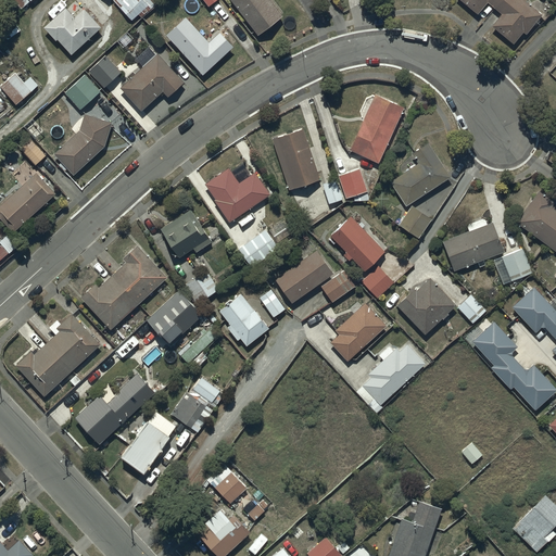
[(98,19),(80,0),(66,0),(46,20),(70,46),(98,19)]
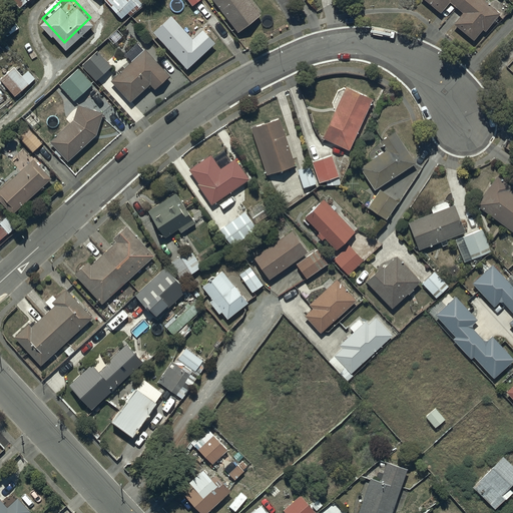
[(104,0),(121,17),(127,12),(130,15),(146,0),(104,0)]
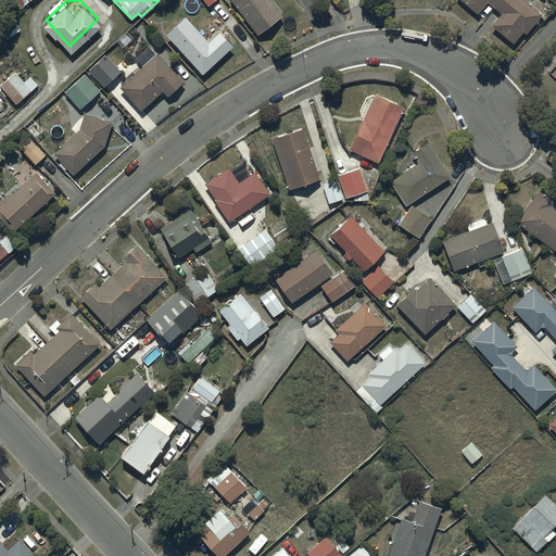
[(231,0),(257,33),(283,13),(273,0),(231,0)]
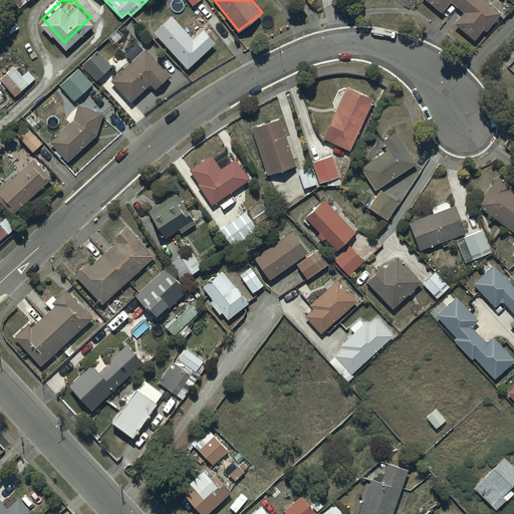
[(455,22),(474,38),(484,28),(487,29),(500,13),(485,0),(428,0),(442,11),(451,0),(464,12),(455,22)]
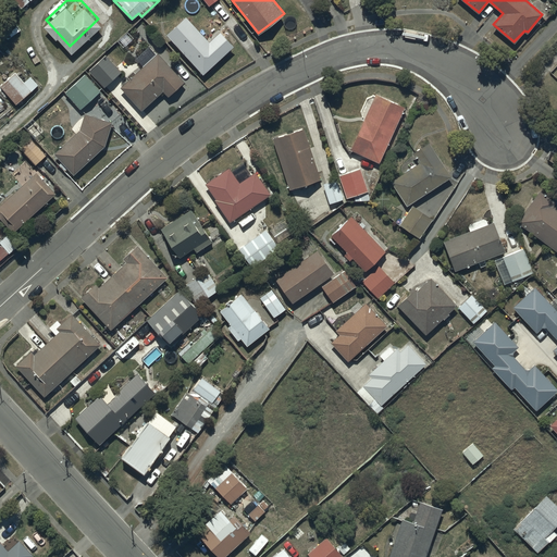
[(165,33),(202,73),(234,45),(220,29),(209,40),(186,15),(165,33)]
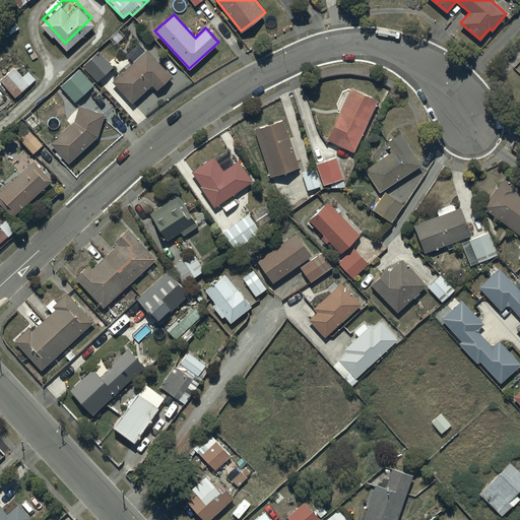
[(112,80),(132,103),(152,84),(156,88),(171,75),(147,49),(112,80)]
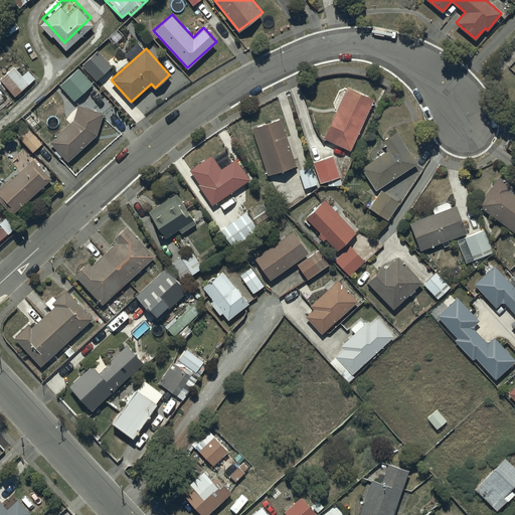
[(82,63),(96,79),(112,65),(98,50),(82,63)]
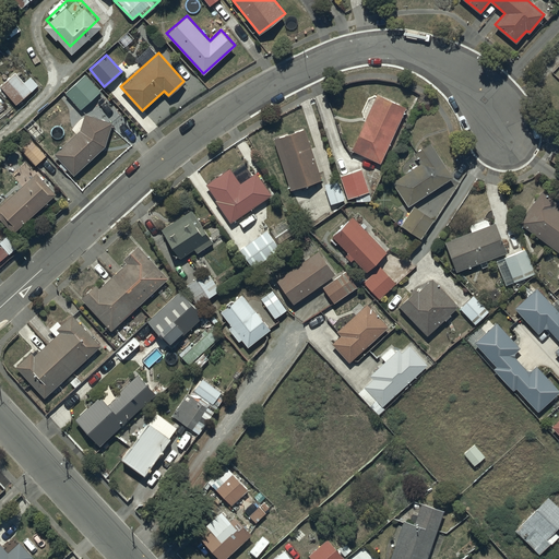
[(0,84),(0,85),(15,104),(37,84),(31,75),(23,82),(15,72),(0,84)]
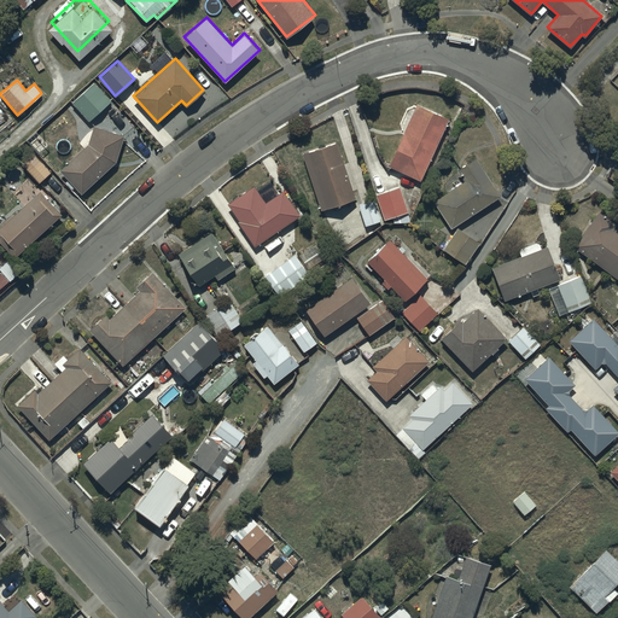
[(71,101),(88,121),(111,100),(93,82),(71,101)]
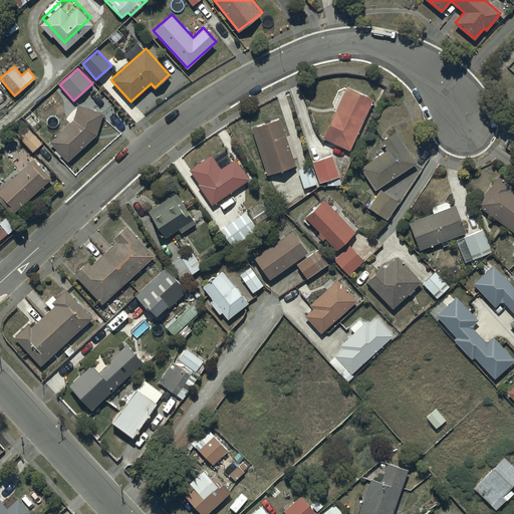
[(323,137),(349,149),(372,96),(346,84),(323,137)]
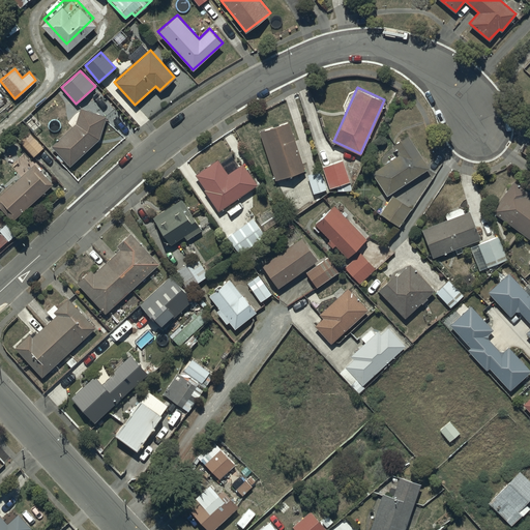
[(76,123),(51,145),(69,166),(99,138),(106,114),(80,107),(76,123)]
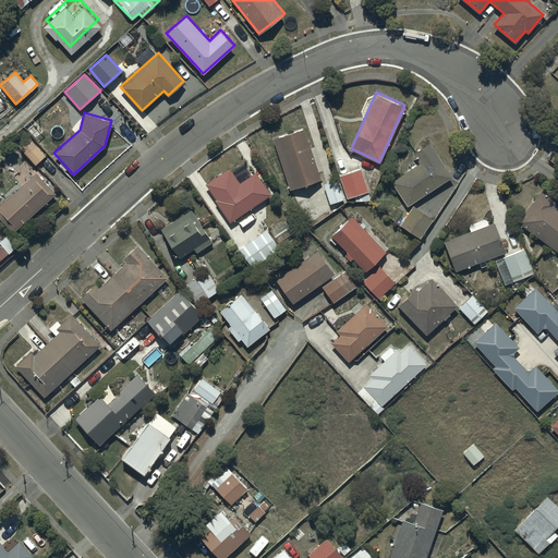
[(273,136),(290,189),(320,179),(304,126),(273,136)]
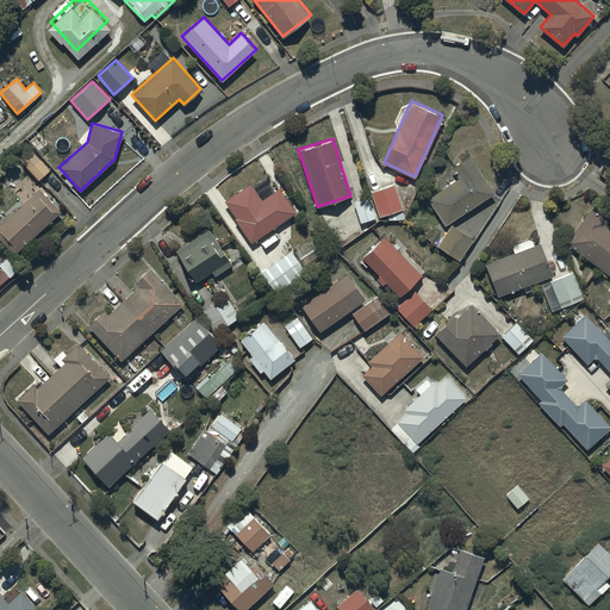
[(19,157),(38,179),(50,168),(31,147),(19,157)]
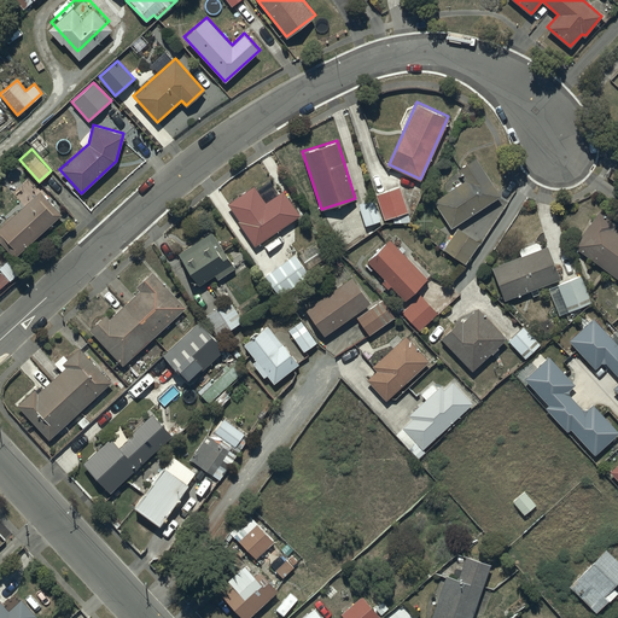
[(464,180),(433,199),(452,227),(501,194),(476,156),(456,168),(464,180)]
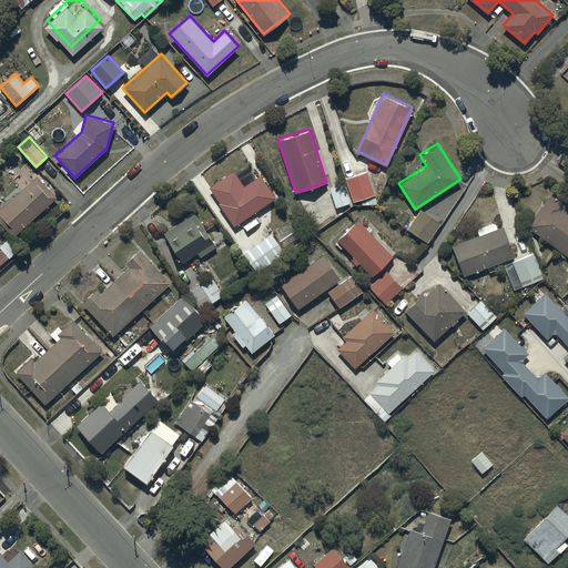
[(220,201),(219,202),(234,225),(275,196),(260,174),(244,185),(233,170),(209,186),(220,201)]
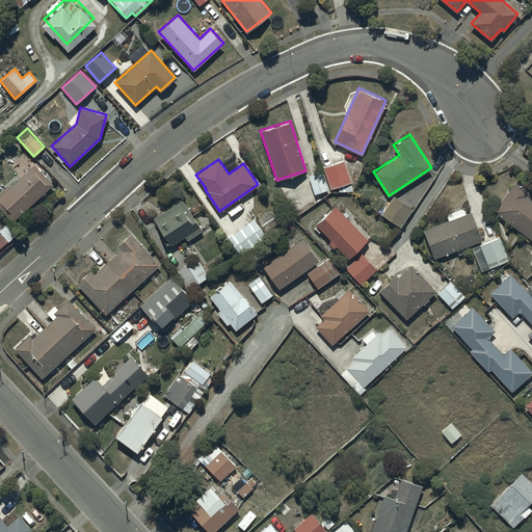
[(323,169),(329,188),(351,181),(344,159),(322,166),(323,169)]
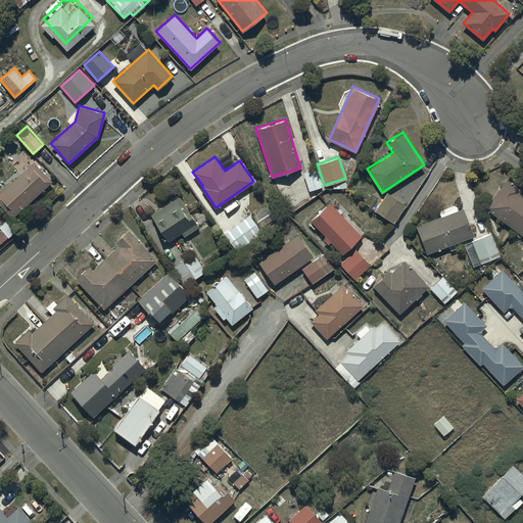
[(35,159),(0,191),(0,203),(12,217),(52,180),(35,159)]
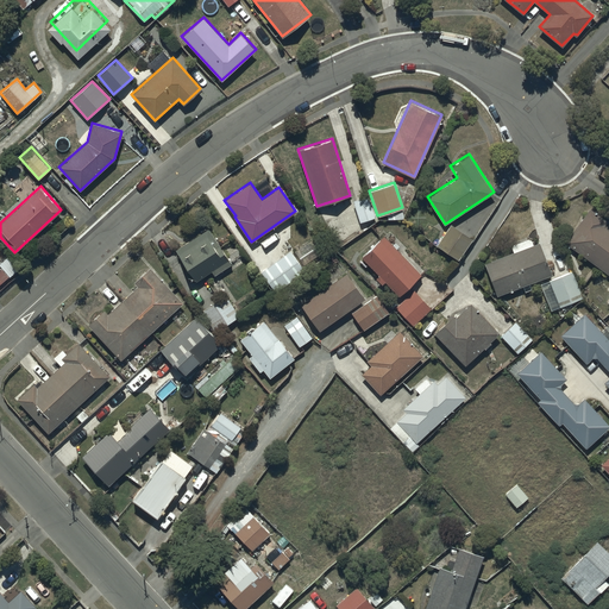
[(377,215),(370,194),(353,199),(359,221),(377,215)]
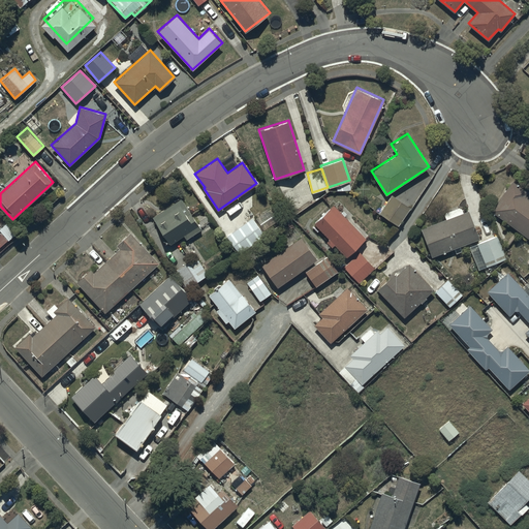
[(490,209),(528,238),(528,197),(525,194),(528,190),(512,179),(490,209)]
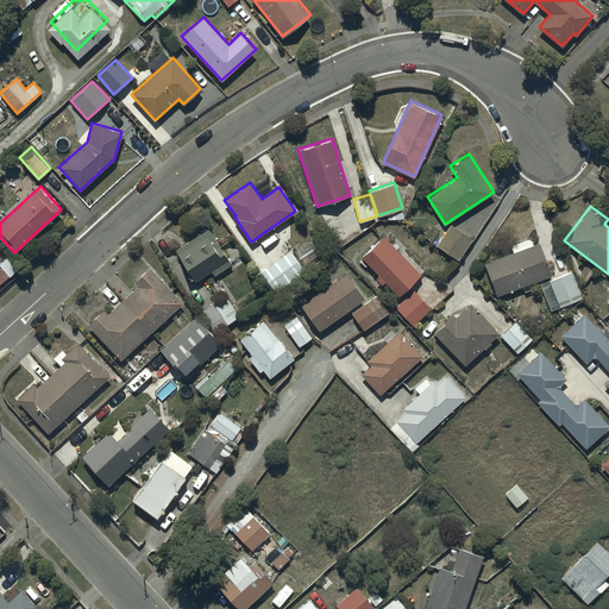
[(472,238),(451,223),(435,244),(458,259),(472,238)]
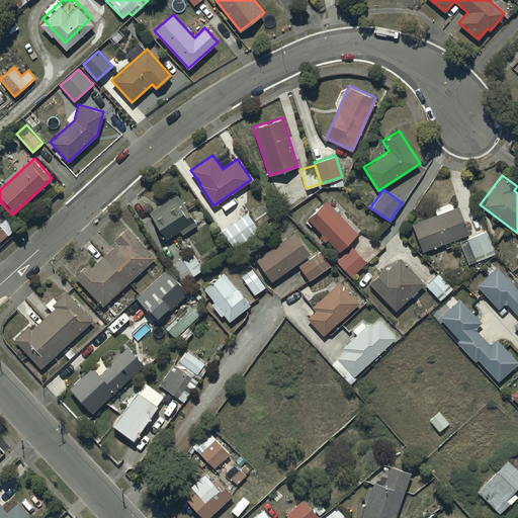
[(173,191),(169,195),(170,197),(149,211),(167,239),(180,230),(182,234),(197,224),(177,193),(175,194),(173,191)]
